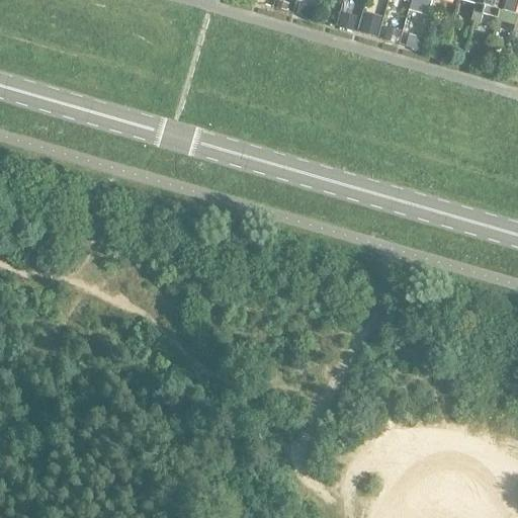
[(481,0),(457,0),(458,0),(477,5),(473,13),(483,16),(485,8),(480,6),(481,0)]
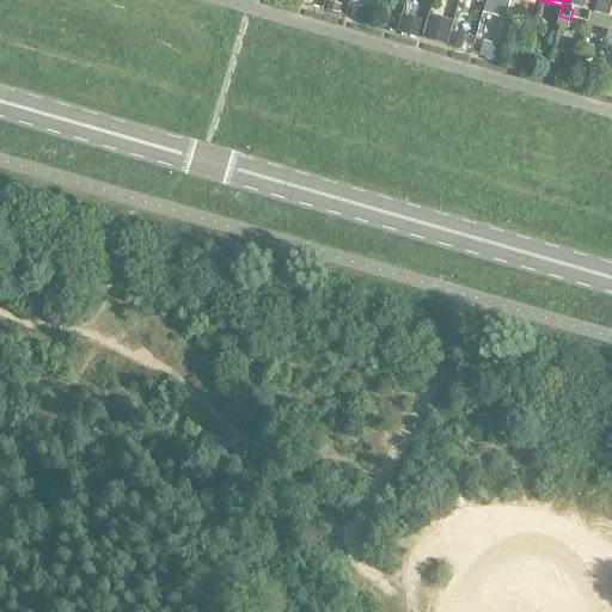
[(594,0),(568,0),(567,7),(573,10),(570,19),(588,24),(591,14),(594,0)]
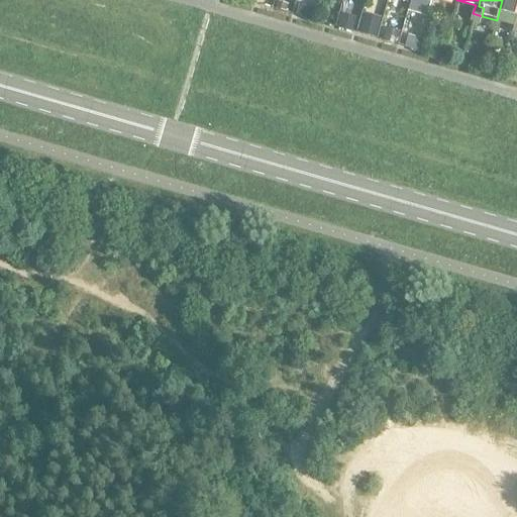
[(516,0),(502,0),(499,12),(516,17),(515,25),(516,25),(516,0)]
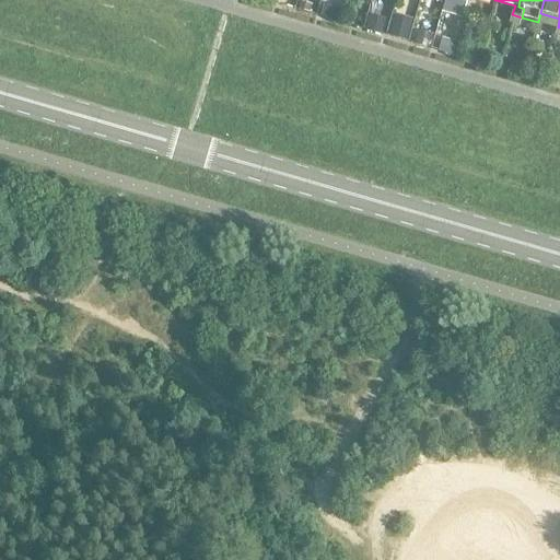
[(474,13),(477,4),(467,1),(464,10),(474,13)]
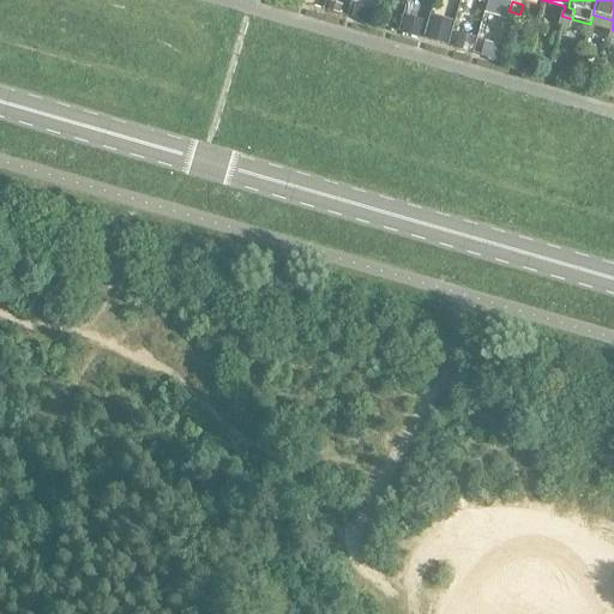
[(329,2),(326,11),(339,14),(342,6),(329,2)]
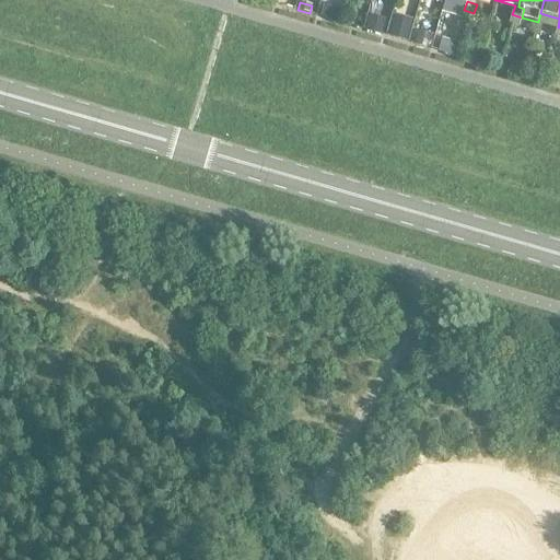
[(324,4),(321,16),(340,22),(343,11),(324,4)]
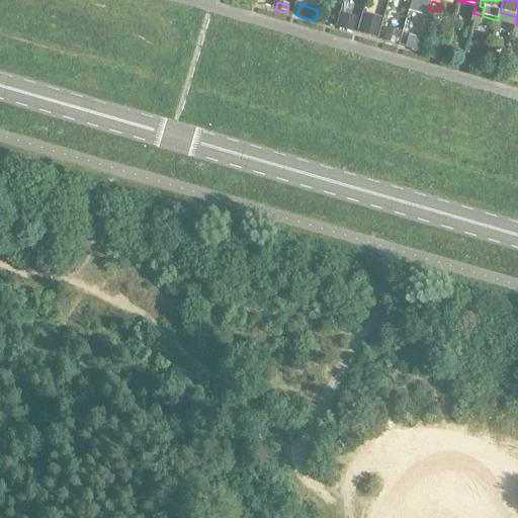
[(367,9),(362,29),(377,34),(383,14),(367,9)]
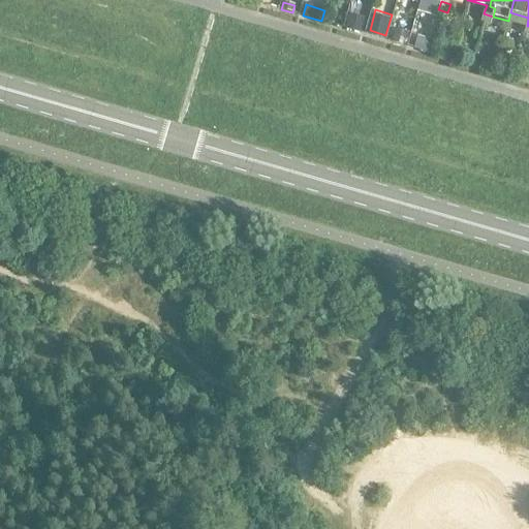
[(348,12),(344,28),(360,32),(364,17),(348,12)]
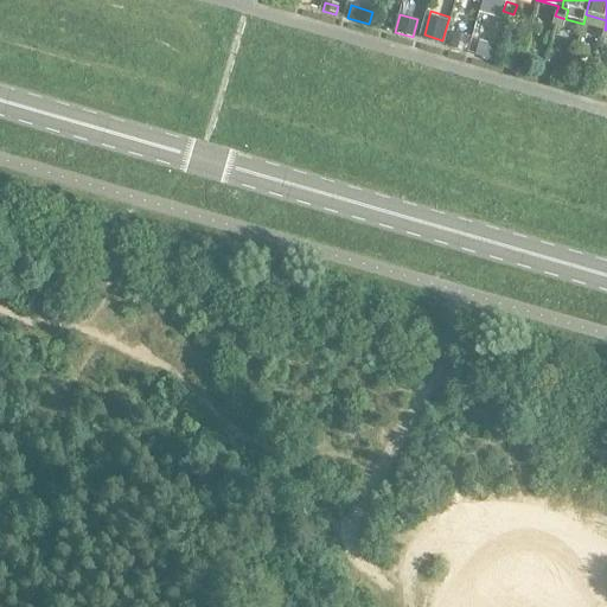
[(563,29),(566,19),(555,16),(553,25),(563,29)]
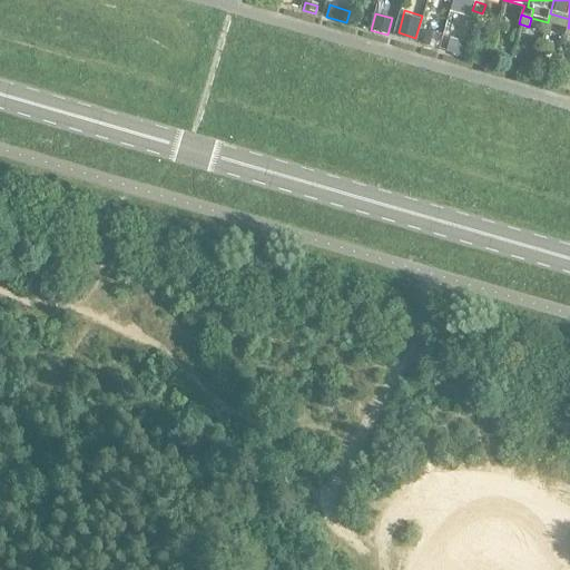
[(426,32),(423,45),(439,49),(443,37),(426,32)]
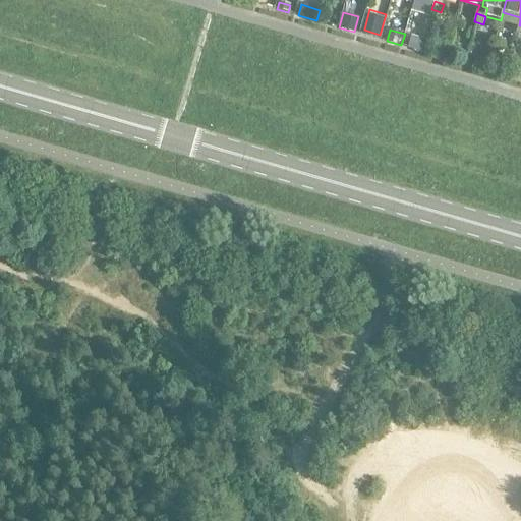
[(411,37),(408,47),(422,51),(425,41),(411,37)]
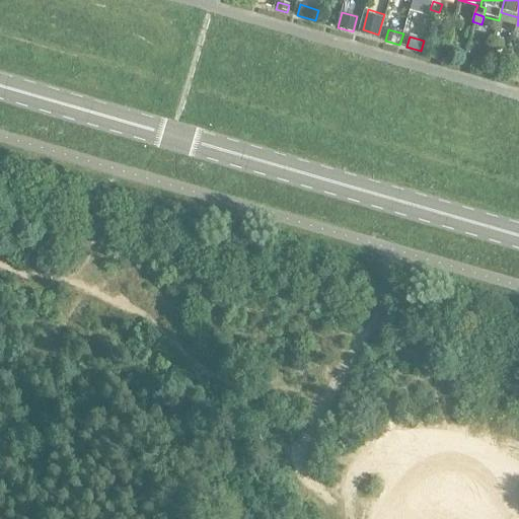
[(518,67),(512,65),(509,75),(518,77),(518,67)]
